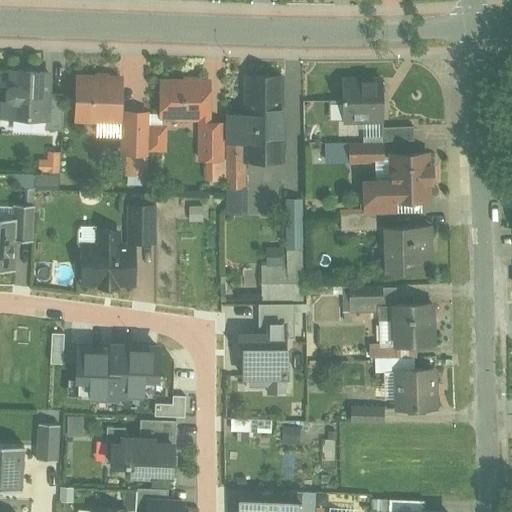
[(50,73),(14,71),(13,87),(9,90),(9,98),(13,101),(12,103),(12,116),(12,117),(47,119),(48,119),(49,94),(50,73)]
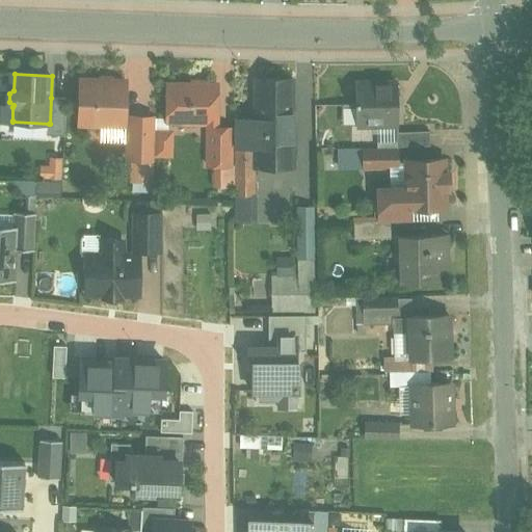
[(237,120),(237,145),(256,145),(256,167),(296,167),(296,139),(294,139),(295,80),(258,79),(257,120),(237,120)]
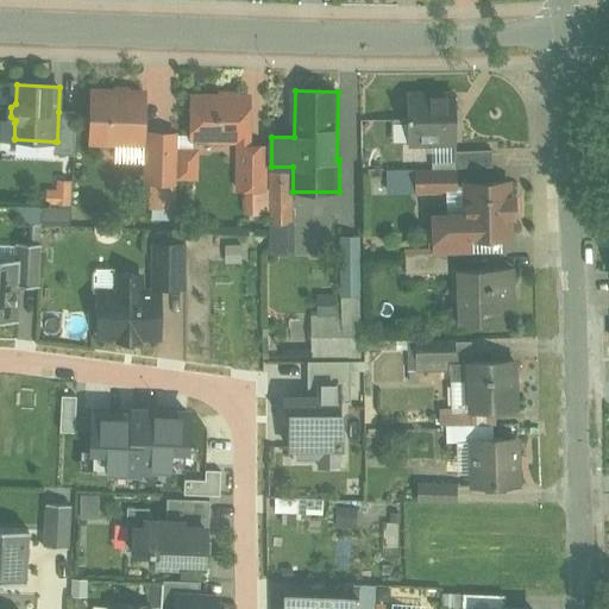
[(145,94),(94,92),(93,143),(120,143),(126,137),(144,138),(145,94)]
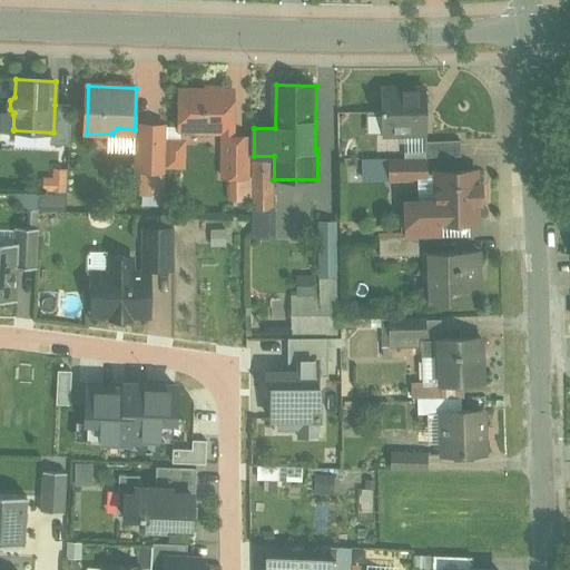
[(219,88),(207,88),(205,90),(183,90),(182,129),(197,129),(200,133),(212,133),(215,130),(233,130),(233,90),(223,90),(219,88)]
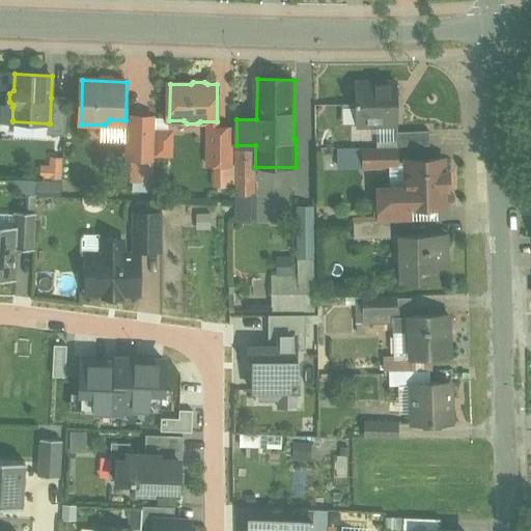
[(397,84),(356,84),(357,105),(358,105),(358,123),(398,122),(397,84)]
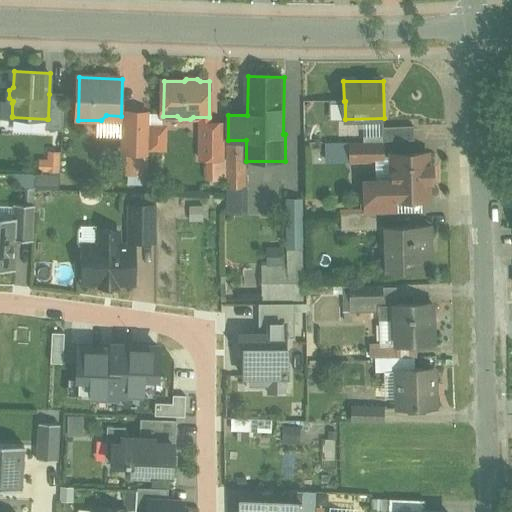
[(65,95),(49,94),(48,119),(47,119),(46,130),(63,131),(65,95)]
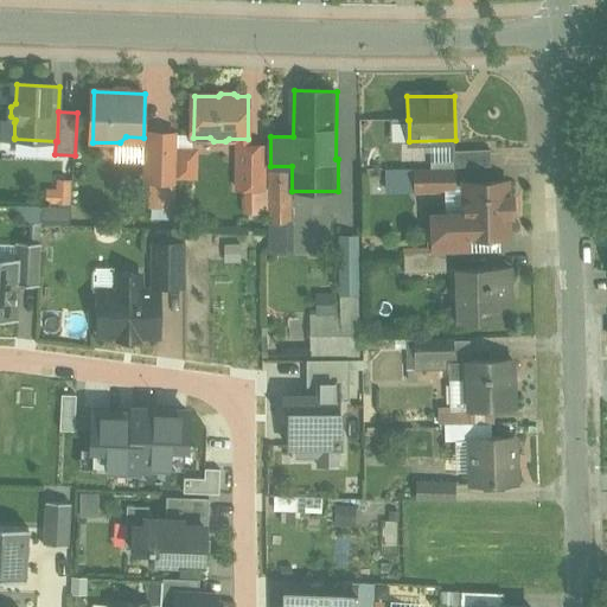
[(14,122),(5,122),(4,136),(14,138),(14,122)]
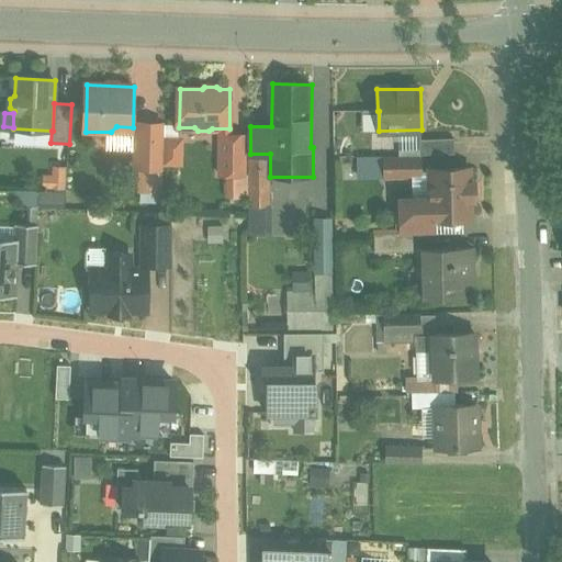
[(166,125),(137,124),(136,168),(164,169),(166,125)]
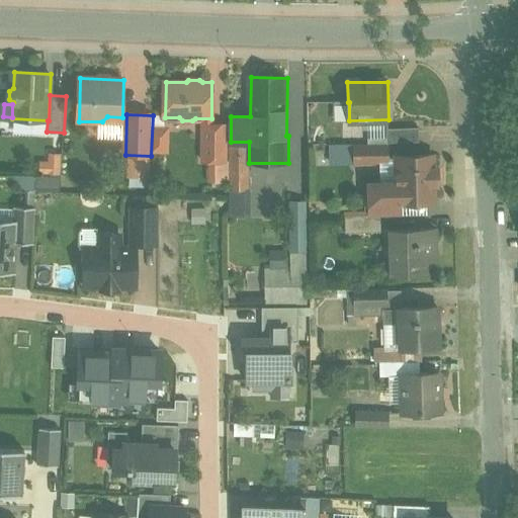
[(95,136),(118,136),(118,124),(94,124),(95,136)]
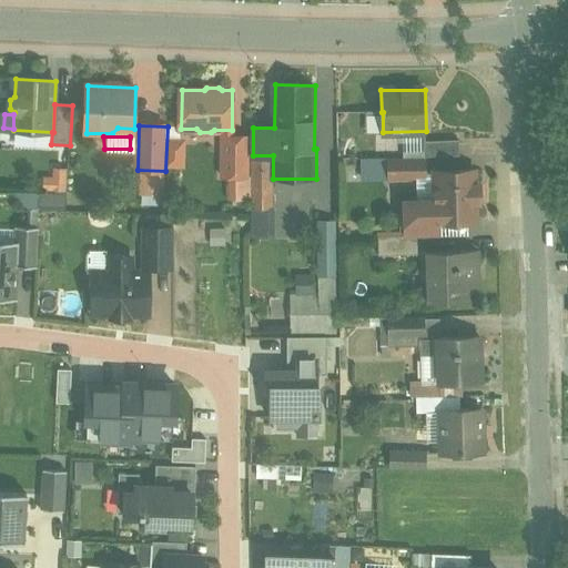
[(251,138),(223,137),(223,176),(251,176),(251,138)]
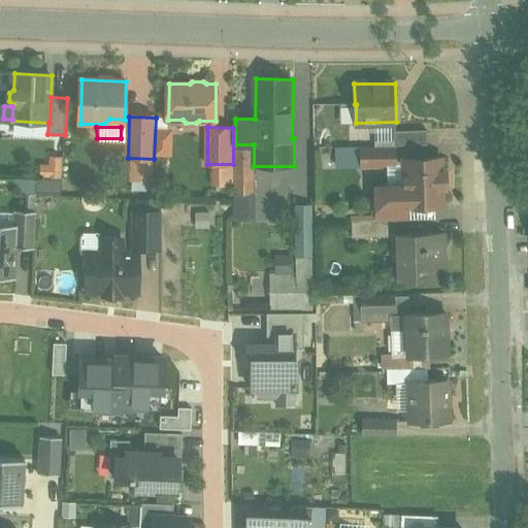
[(428,144),(427,130),(395,131),(395,145),(428,144)]
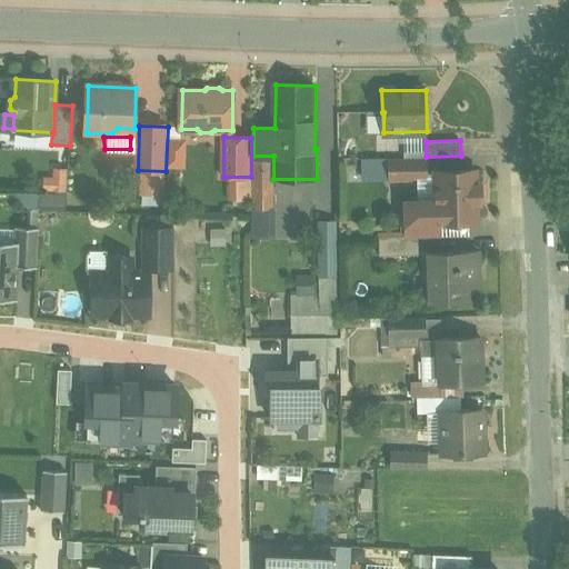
[(273,156),(253,156),(253,209),(273,209),(273,179),(273,156)]
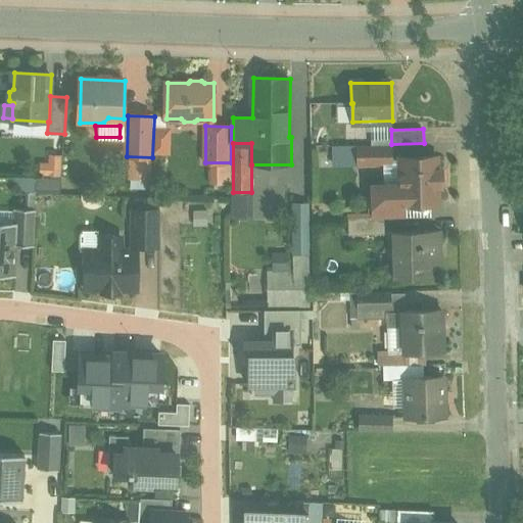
[(392,147),(358,147),(359,164),(384,163),(393,163),(393,159),(392,147)]
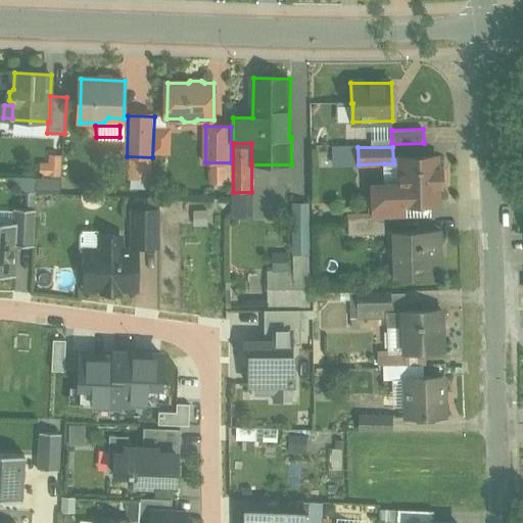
[(438,157),(401,157),(400,159),(393,159),(393,163),(384,163),(385,184),(373,185),(374,219),(385,219),(405,218),(403,204),(439,204),(438,187),(442,187),(442,170),(437,171),(437,158),(438,158),(438,157)]
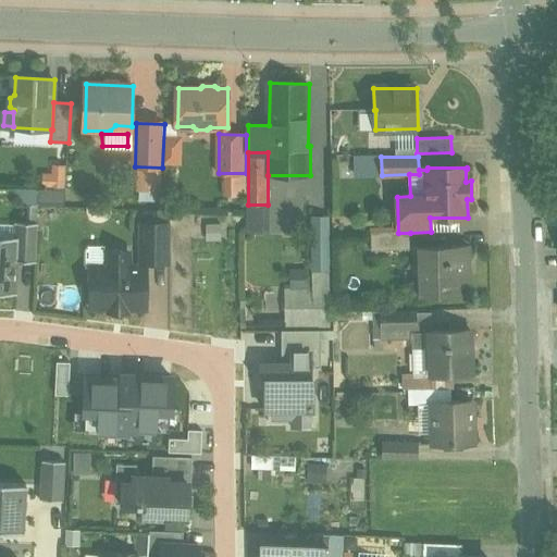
[(268,205),(248,205),(248,232),(268,232),(268,205)]
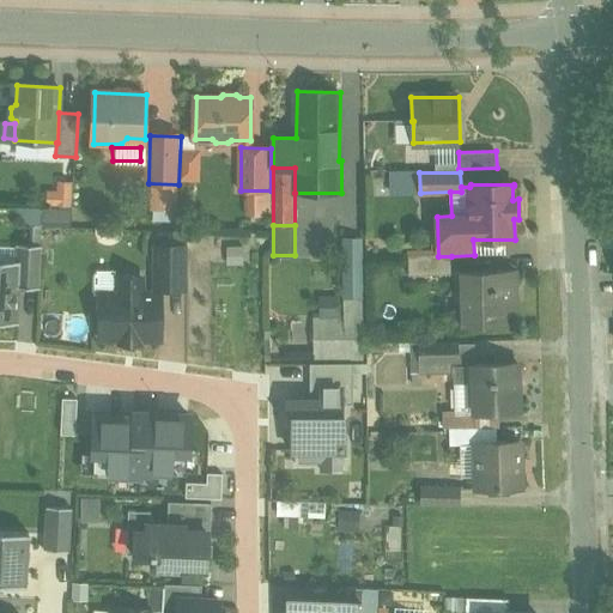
[(42,246),(19,244),(18,261),(22,261),(20,287),(40,289),(42,246)]
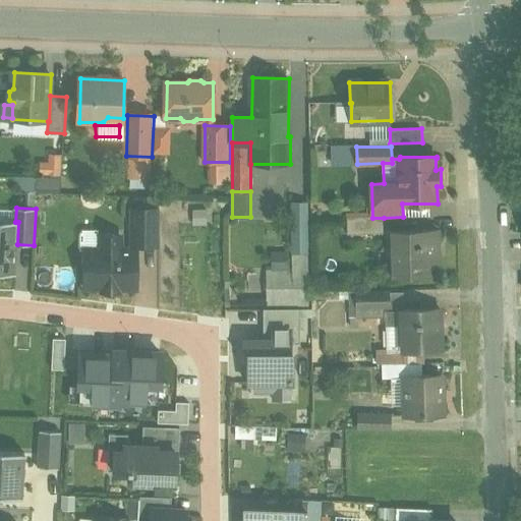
[(160,210),(132,210),(132,245),(159,246),(159,244),(160,244),(160,210)]
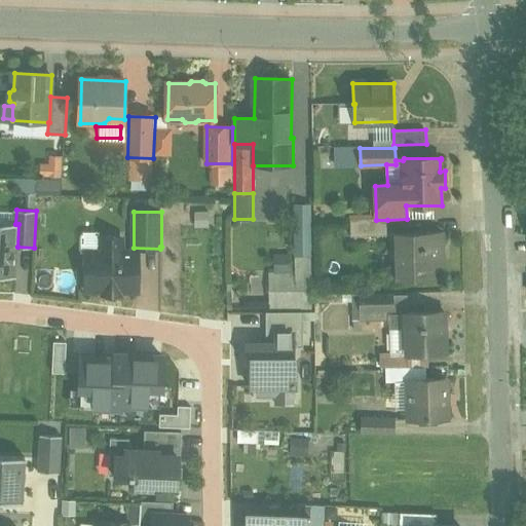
[(387,235),(387,220),(376,220),(350,220),(350,236),(387,235)]
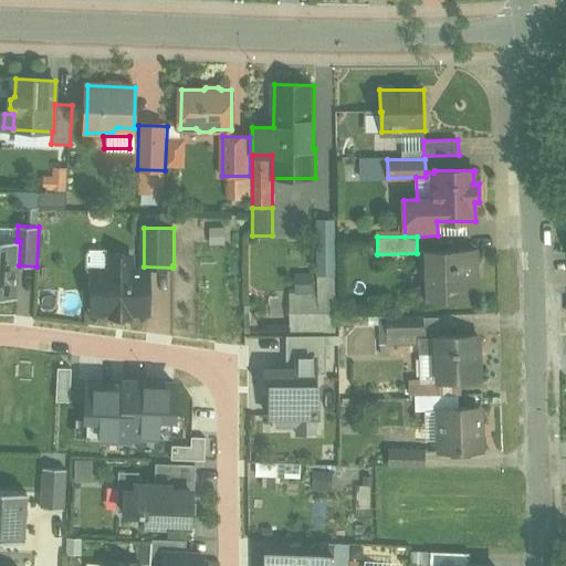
[(17,241),(0,240),(0,297),(18,299),(19,265),(20,241),(17,241)]
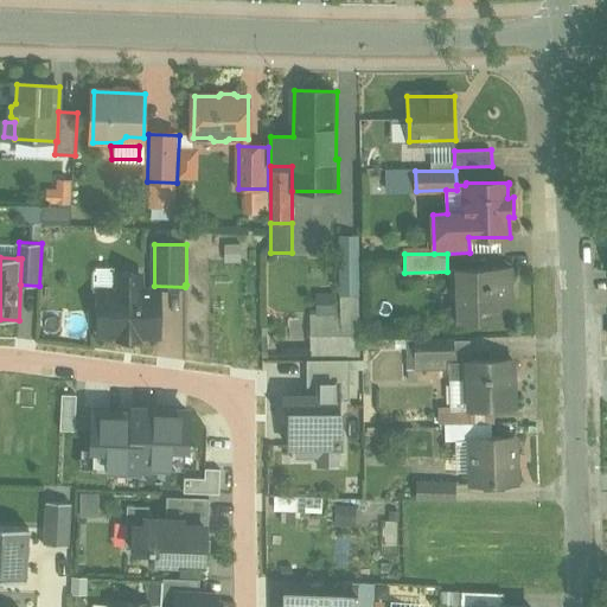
[(511,268),(457,269),(458,270),(464,270),(465,320),(458,320),(458,323),(513,321),(512,319),(510,319),(510,288),(511,288),(511,269),(511,268)]
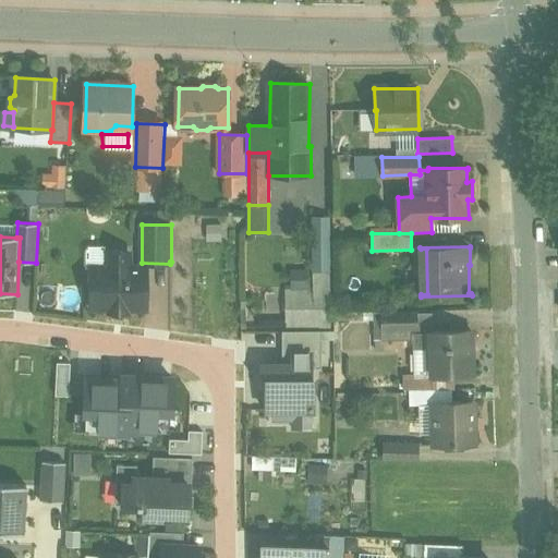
[(131,253),(108,253),(108,268),(93,268),(93,307),(110,307),(110,311),(128,311),(129,307),(146,307),(146,268),(131,268),(131,253)]
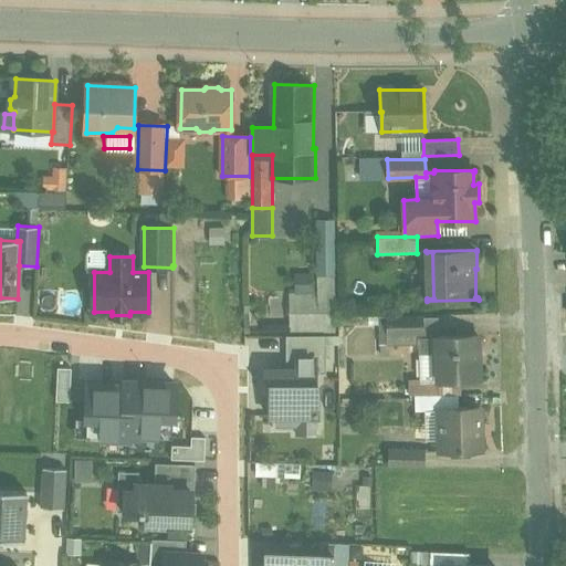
[(318,294),(290,294),(291,332),(336,331),(335,275),(318,276),(318,294)]
